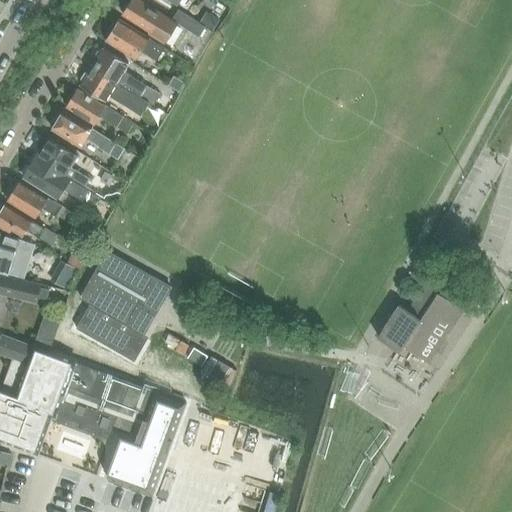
[(125,13),(123,15),(150,32),(148,35),(165,45),(177,23),(199,36),(204,26),(200,24),(188,16),(177,10),(172,20),(140,0),(132,0),(131,3),(127,3),(123,9),(125,13)]
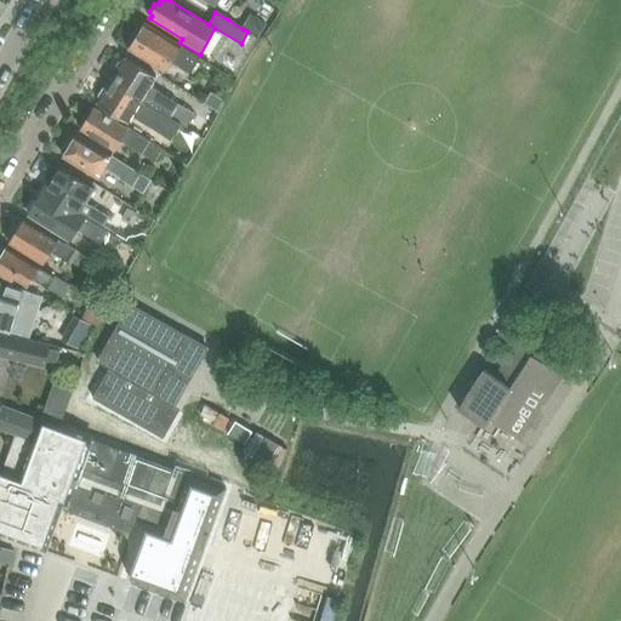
[(251,16),(243,29),(248,32),(257,38),(266,24),(251,16)]
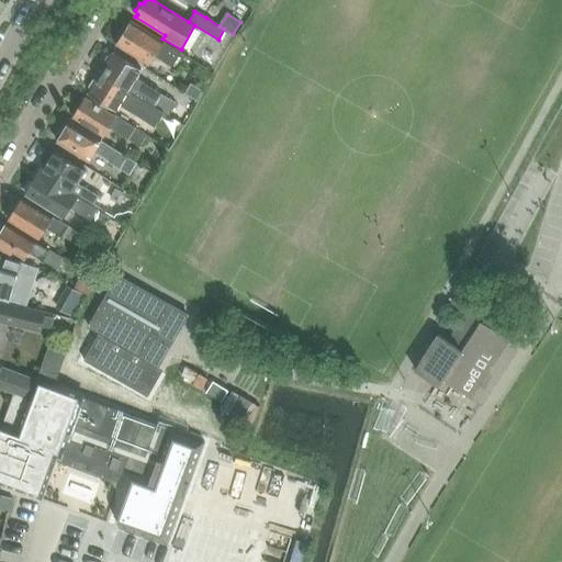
[(120,42),(117,45),(148,63),(155,52),(169,60),(177,51),(132,22),(125,32),(122,32),(117,38),(120,42)]
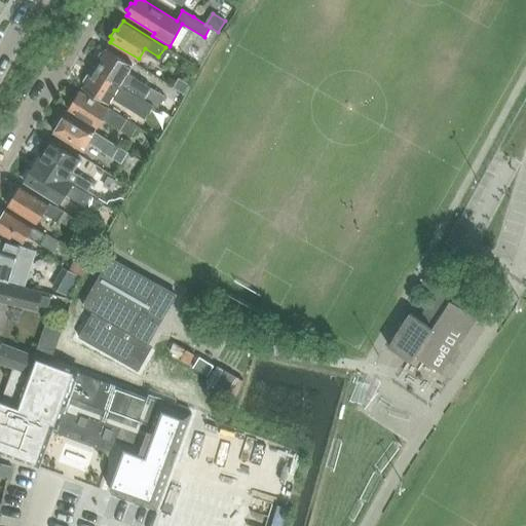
[(99,62),(95,68),(144,99),(147,101),(153,105),(156,107),(158,108),(165,97),(150,87),(151,86),(127,72),(132,65),(107,48),(105,52),(100,52),(96,59),(98,61),(99,62)]
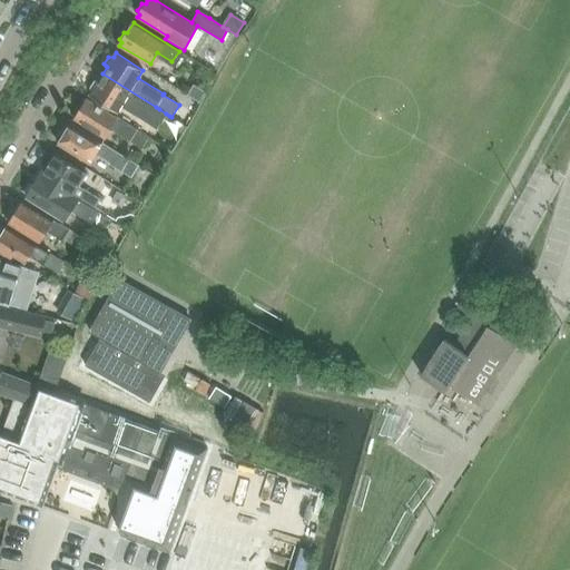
[(91,91),(89,95),(116,112),(120,106),(157,128),(166,114),(159,109),(156,107),(102,74),(98,80),(94,80),(90,87),(91,91)]
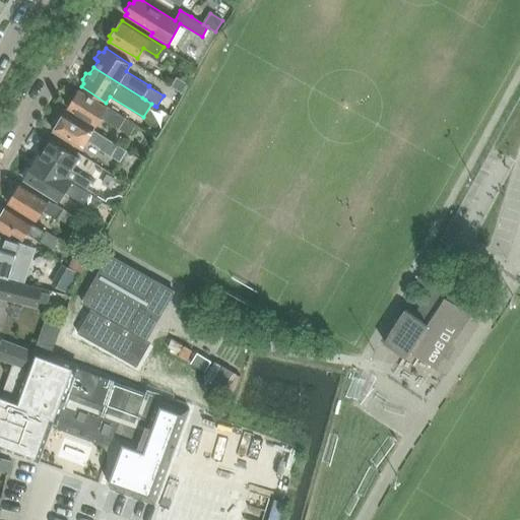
[(182,92),(187,83),(176,77),(171,86),(182,92)]
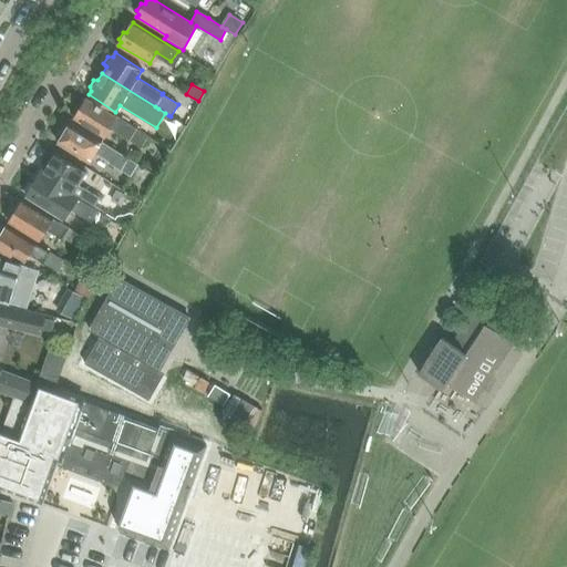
[(147,135),(86,98),(74,119),(103,137),(109,129),(121,135),(140,147),(147,135)]
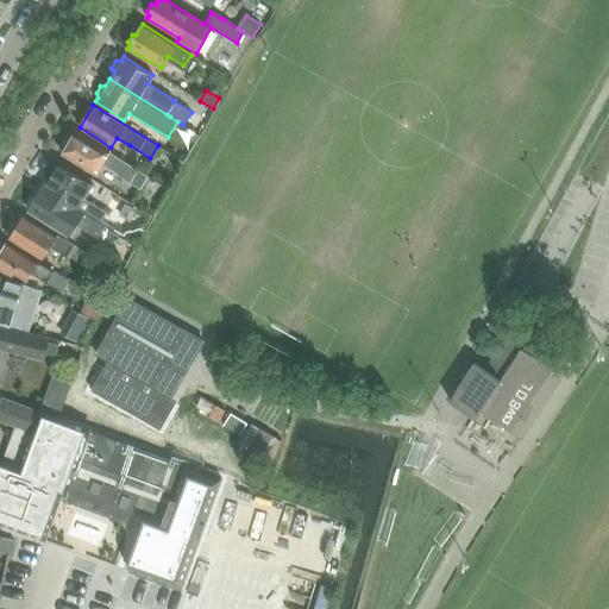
[(125,162),(76,132),(62,154),(95,174),(101,164),(133,183),(140,188),(148,176),(125,162)]
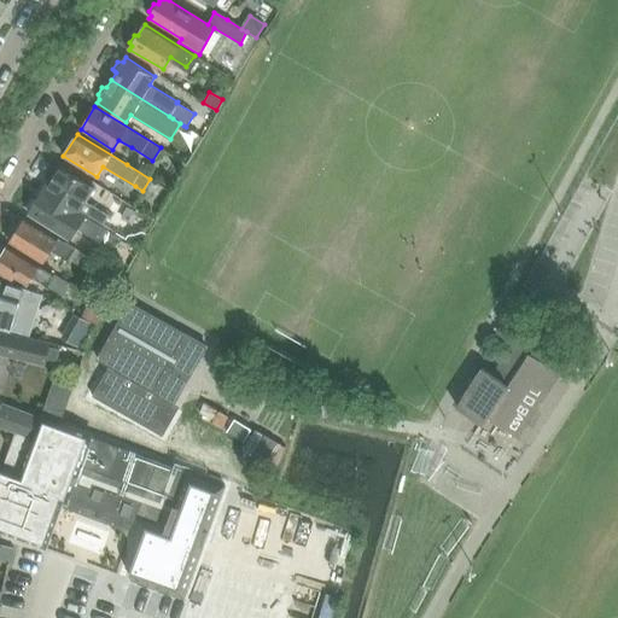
[(42,190),(101,226),(109,216),(83,200),(92,187),(58,165),(42,190)]
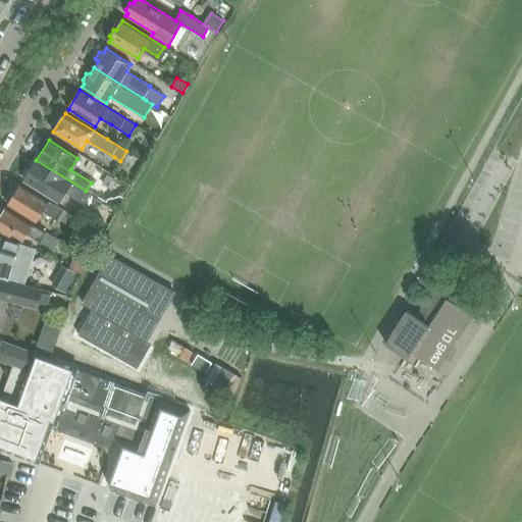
[(23,180),(53,199),(59,203),(65,193),(93,209),(99,199),(86,191),(36,160),(31,168),(28,168),(23,175),(24,178),(23,180)]
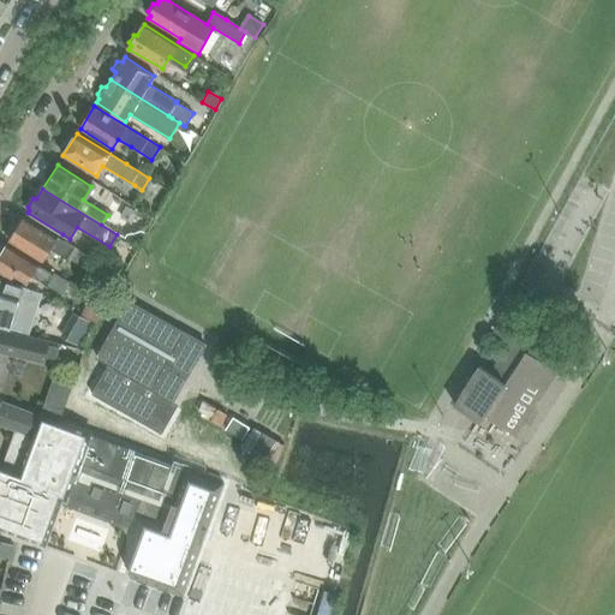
[(93,260),(75,249),(75,248),(25,216),(10,242),(43,262),(49,249),(67,260),(67,258),(85,269),(93,260)]
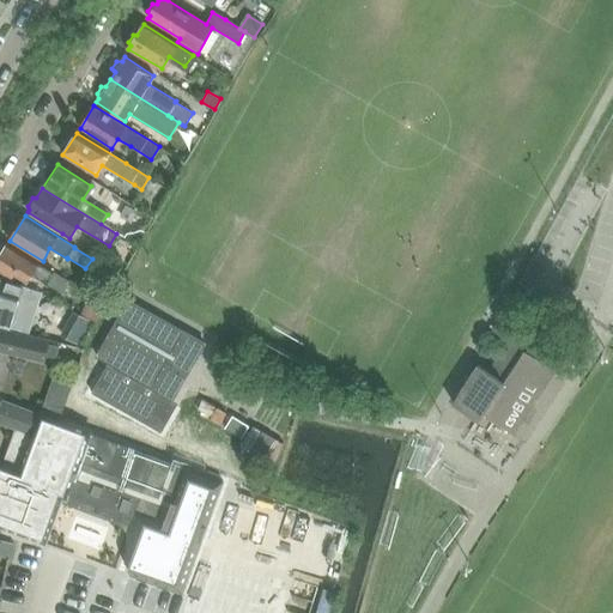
[(127,235),(126,237),(137,244),(144,234),(140,231),(127,235)]
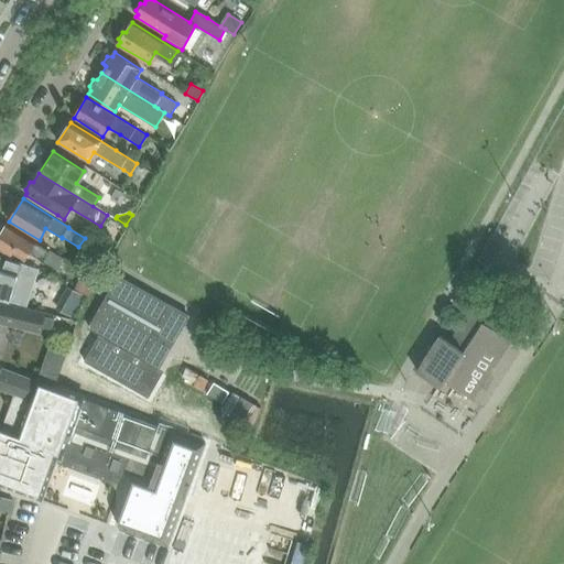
[(64,259),(51,251),(7,225),(0,235),(0,249),(11,257),(14,252),(25,260),(30,252),(44,260),(43,261),(58,270),(64,259)]
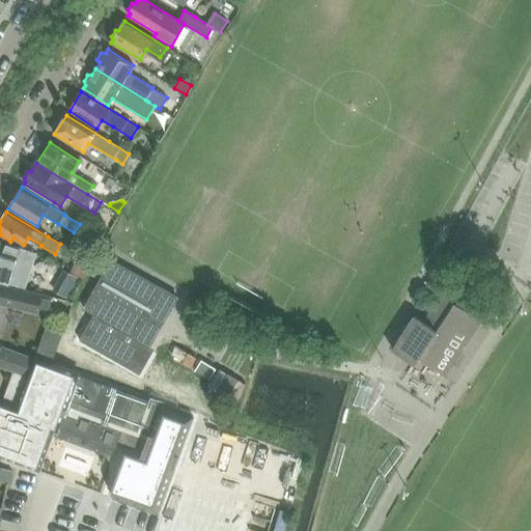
[(26,288),(37,253),(0,241),(0,281),(7,284),(7,283),(26,288)]
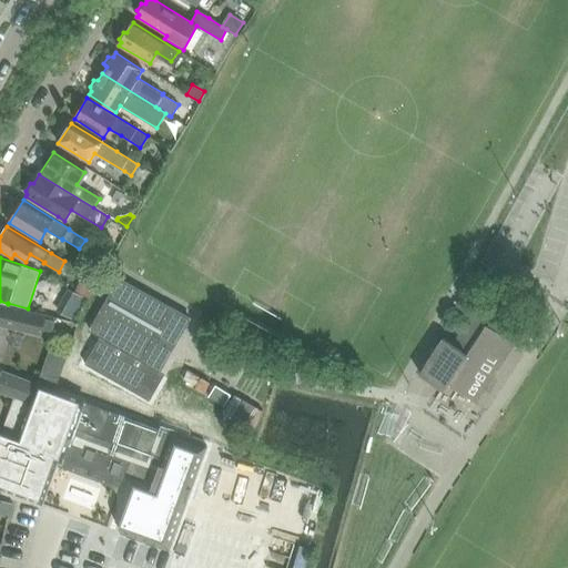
[(84,274),(75,292),(87,297),(97,281),(84,274)]
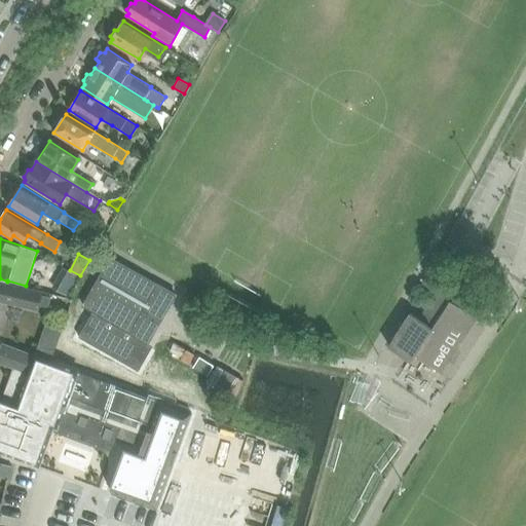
[(81,306),(94,313),(80,337),(139,370),(152,345),(149,343),(176,294),(155,284),(109,257),(81,306)]
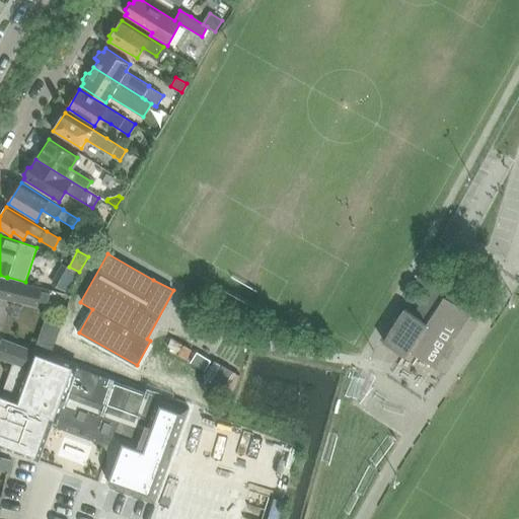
[(63,265),(52,284),(66,291),(76,272),(63,265)]
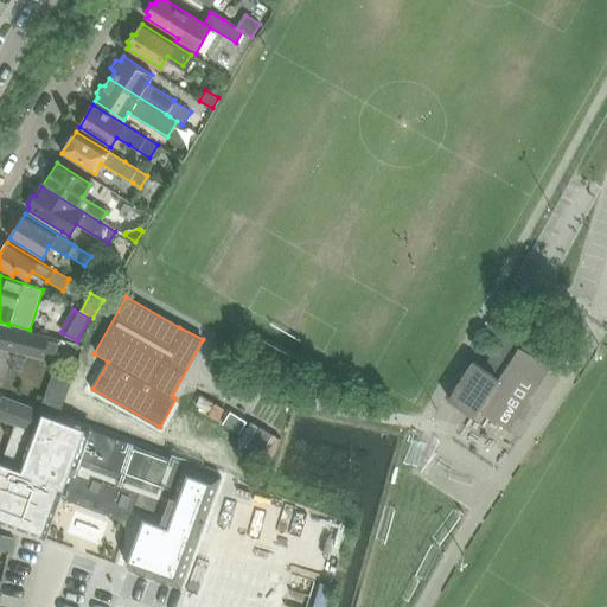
[(0,344),(45,353),(49,338),(0,325),(0,344)]
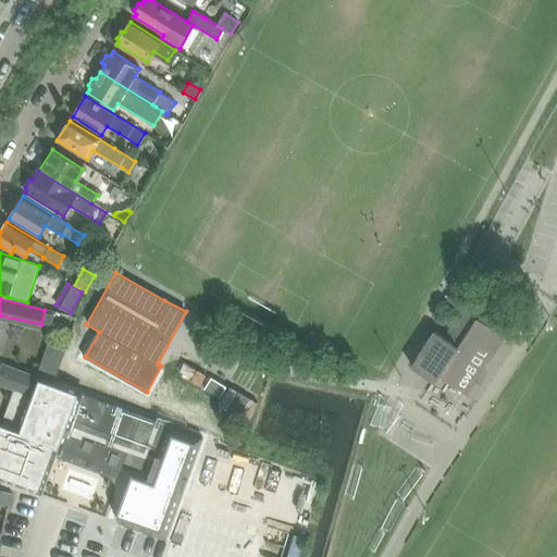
[(468,397),(507,338),(461,308),(442,338),(433,333),(411,366),(434,381),(436,376),(468,397)]
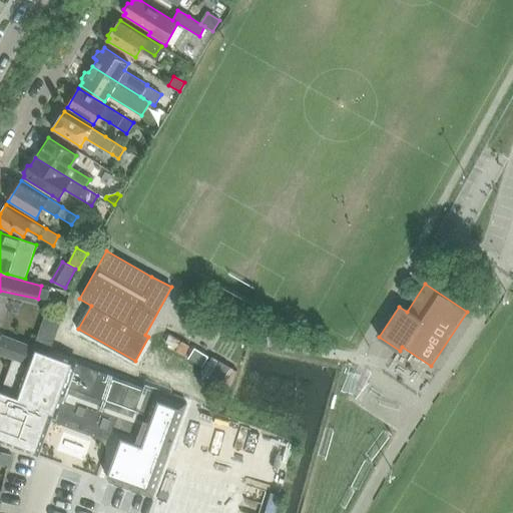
[(0,336),(0,355),(3,357),(10,340),(0,336)]
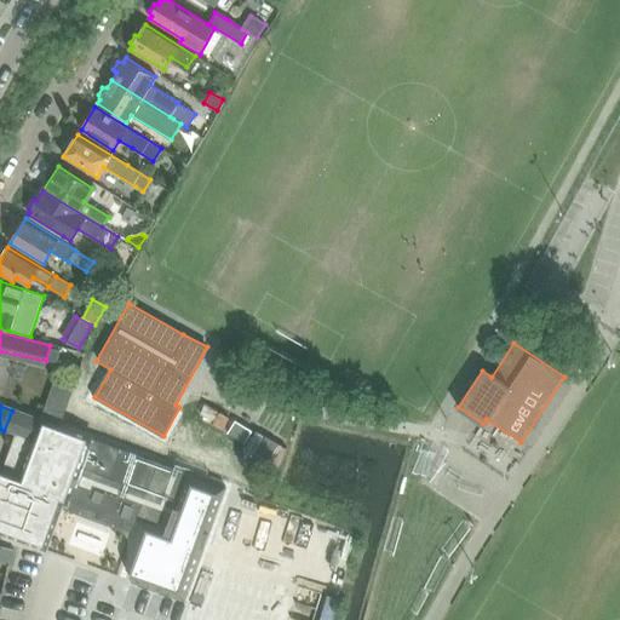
[(195,477),(13,411),(6,432),(23,437),(10,472),(0,468),(0,535),(47,552),(67,500),(81,505),(79,511),(81,516),(93,520),(97,517),(98,511),(172,539),(195,477)]
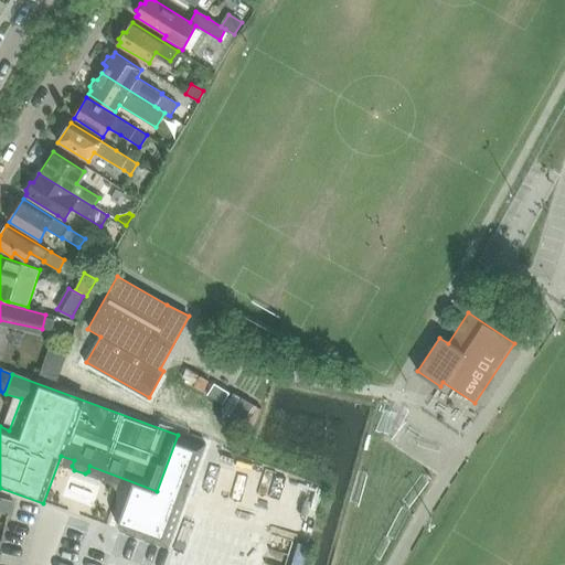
[(214,385),(208,395),(223,404),(228,394),(214,385)]
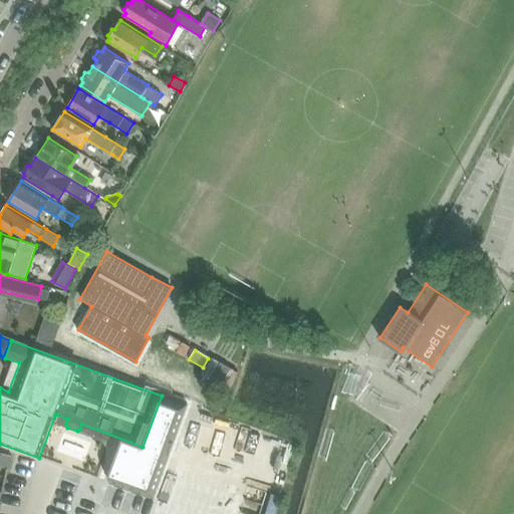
[(0,466),(7,468),(11,457),(0,453),(0,466)]
